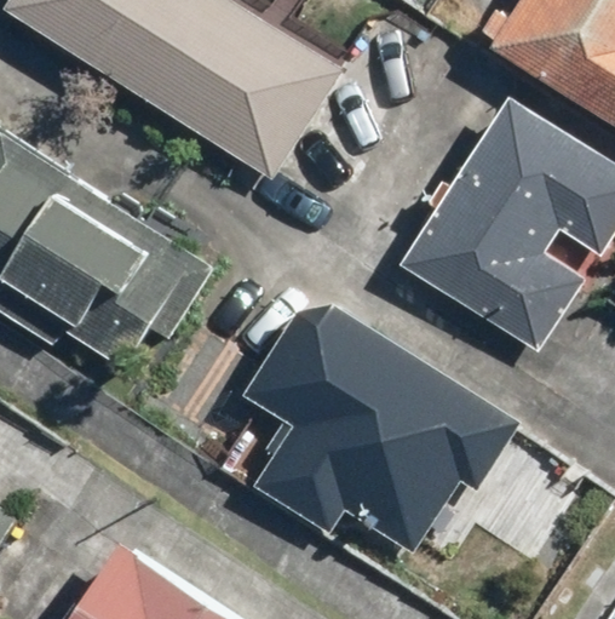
[(268,182),(342,70),(234,0),(10,0),(5,9),(268,182)]
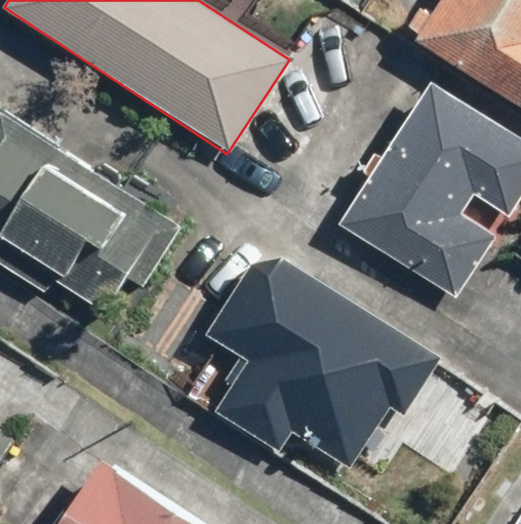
[(520,106),(520,0),(442,0),(418,37),(520,106)]
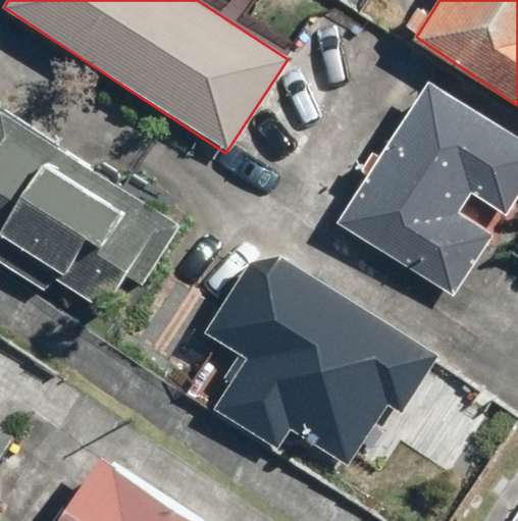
[(453,295),(491,235),(457,212),(469,193),(504,215),(517,194),(517,137),(430,81),(339,221),(453,295)]
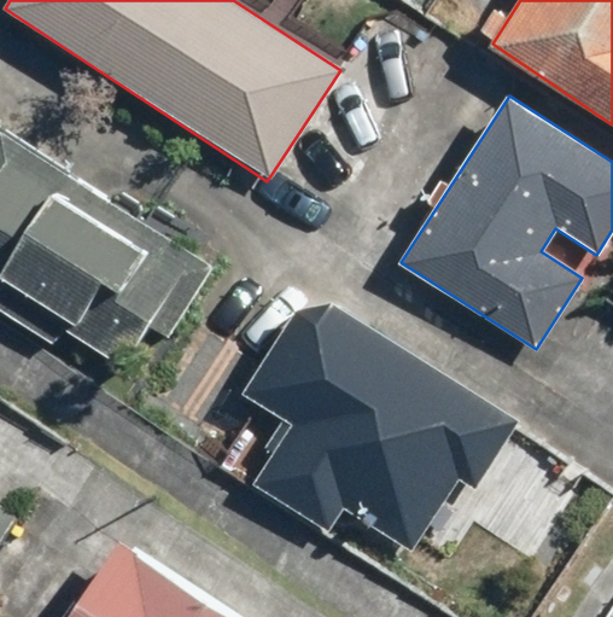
[(0,316),(138,402),(222,268),(0,129),(0,316)]
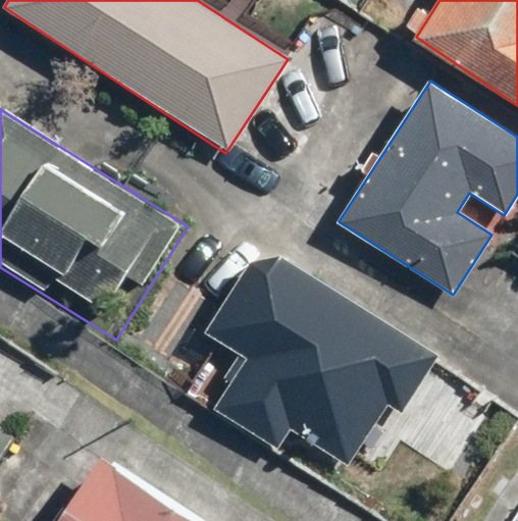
[(214,414),(272,449),(281,431),(348,470),(383,409),(398,417),(434,354),(272,256),(245,263),(202,329),(248,357),(214,414)]
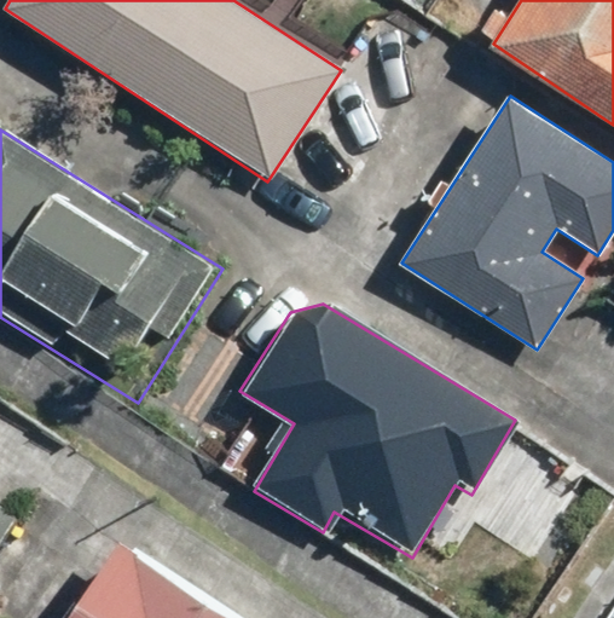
[(0,538),(13,517),(0,508),(0,538)]
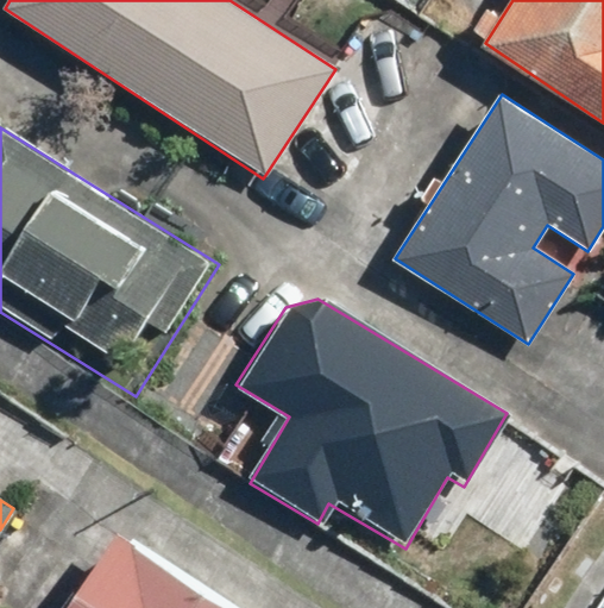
[(233,607),(123,531),(68,607),(233,607)]
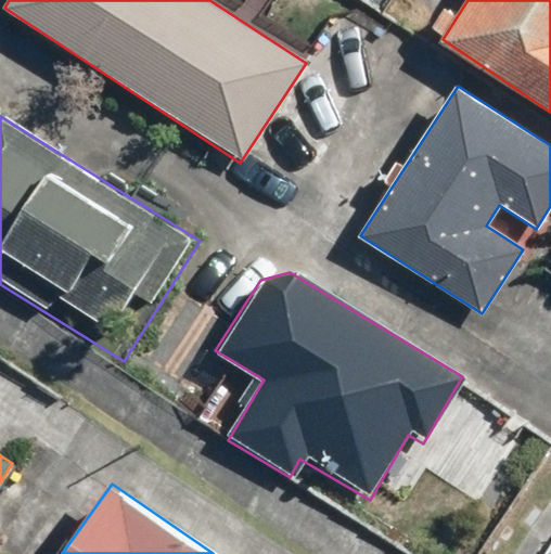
All buildings are outlined.
